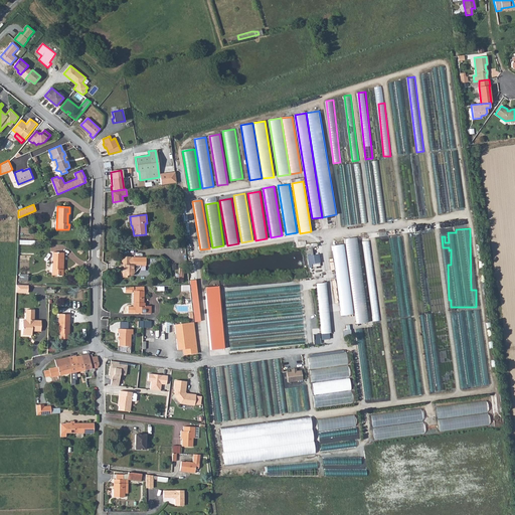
[(355,324),(367,322),(356,237),(344,239),(355,324)]
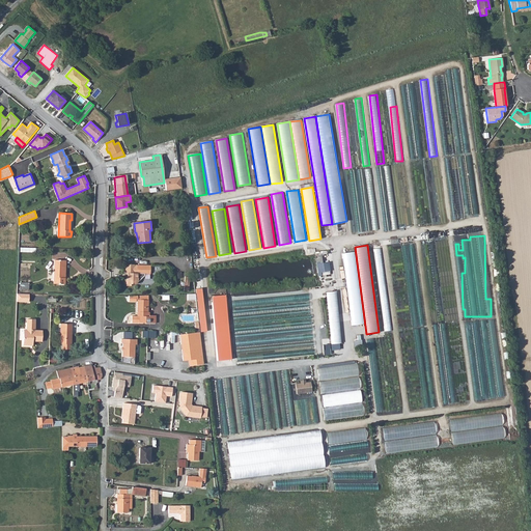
[(385,332),(392,331),(381,248),(373,249),(385,332)]
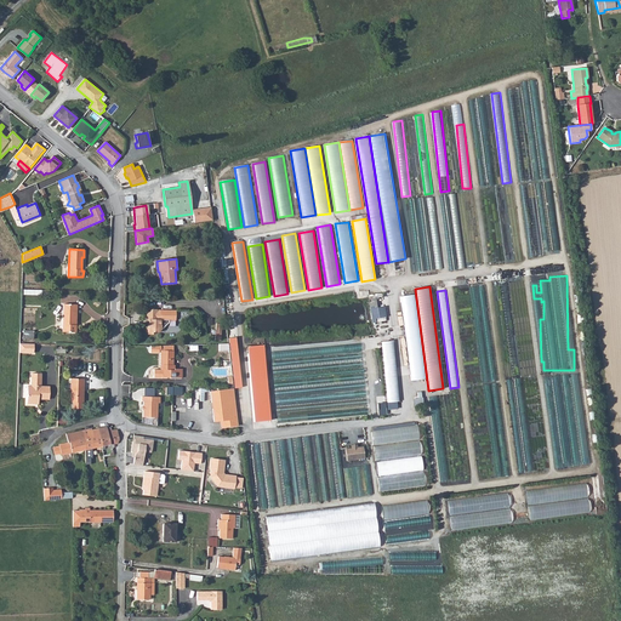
[(414,295),(400,296),(411,381),(426,379),(414,295)]
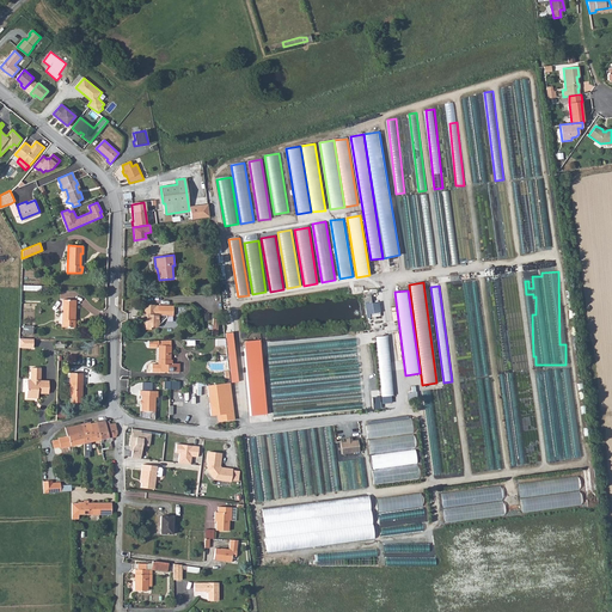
[(372,301),(371,293),(365,294),(367,316),(381,314),(380,301),(372,301)]
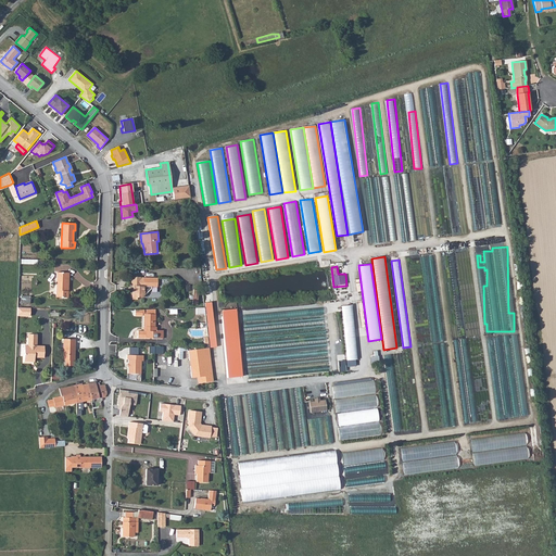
[(55,273),(55,298),(68,298),(68,291),(66,291),(67,273),(55,273)]
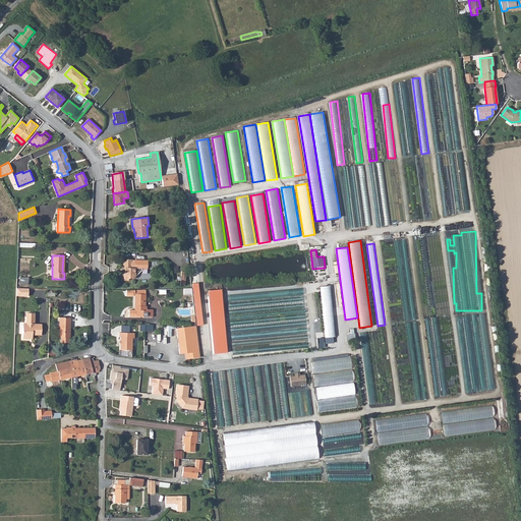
[(148,269),(148,261),(131,259),(131,258),(125,258),(123,262),(123,268),(125,268),(125,272),(123,274),(123,278),(125,280),(129,280),(129,278),(133,279),(142,270),(142,269),(148,269)]
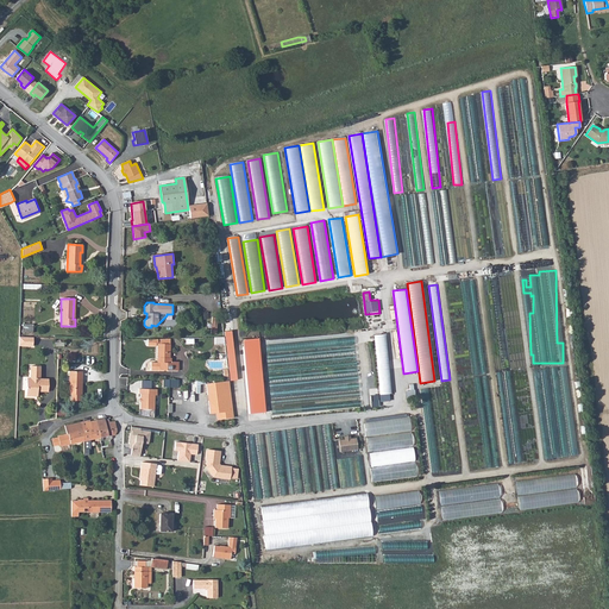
[(232,331),(224,332),(230,381),(238,380),(232,331)]
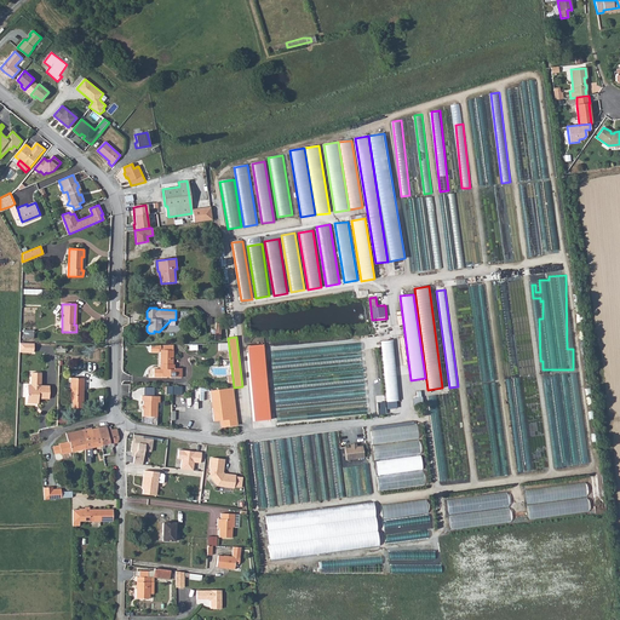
[(399,407),(394,339),(383,340),(386,408),(399,407)]
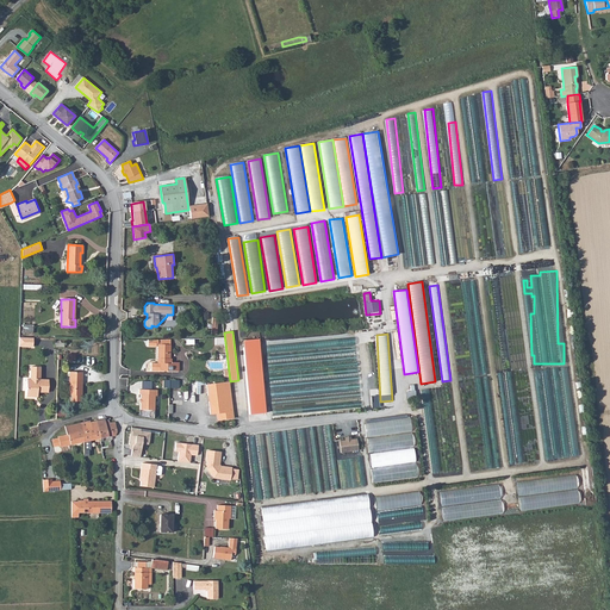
[(151,362),(151,369),(178,372),(179,362),(170,362),(170,358),(168,358),(169,340),(148,340),(148,347),(155,347),(155,343),(157,343),(156,358),(161,358),(161,362),(151,362)]
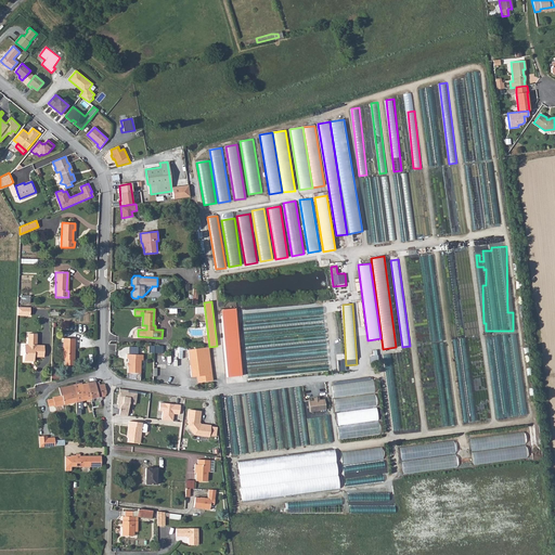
[(220,310),(226,377),(242,376),(235,309),(220,310)]
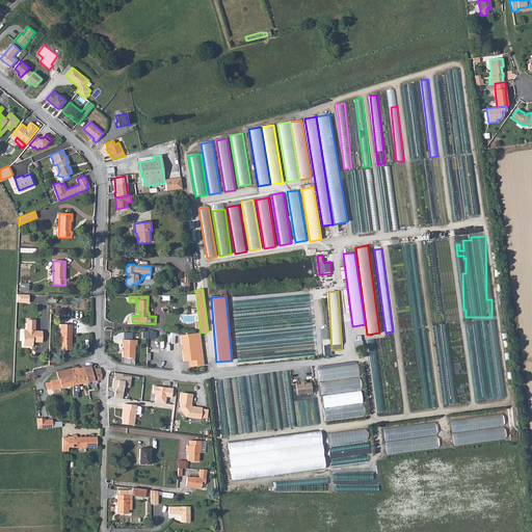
[(23,330),(23,346),(29,346),(29,342),(41,342),(41,330),(34,330),(34,320),(25,320),(25,330),(23,330)]
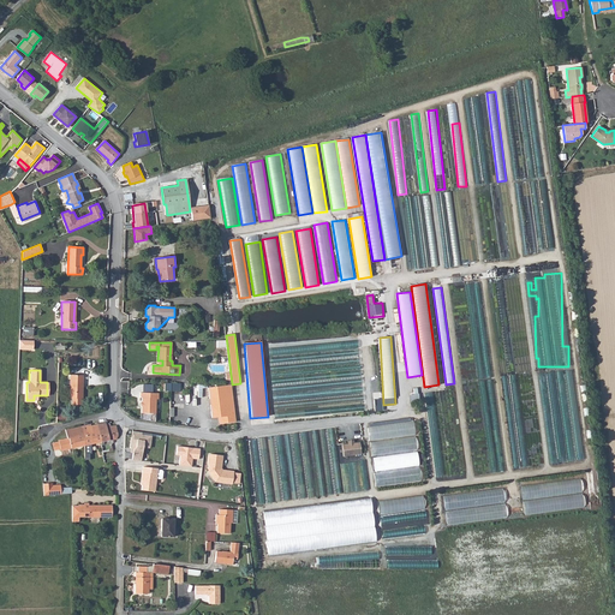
[(83,399),(83,376),(70,376),(70,399),(72,399),(72,405),(82,405),(82,399),(83,399)]
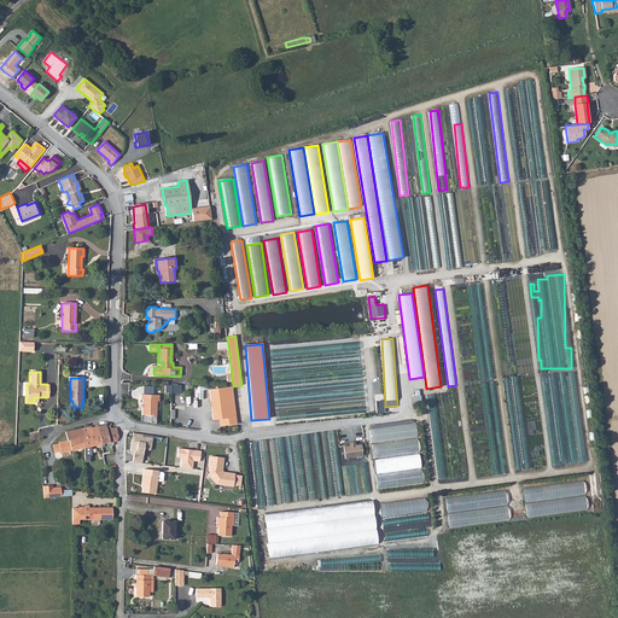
[(237,424),(232,386),(209,390),(213,420),(221,419),(222,425),(237,424)]
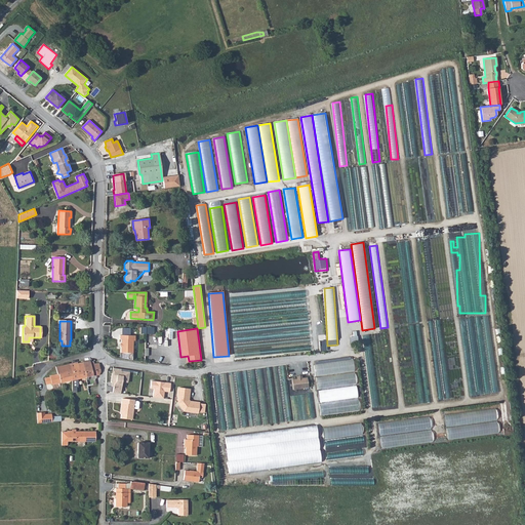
[(121,339),(121,353),(132,353),(133,340),(135,340),(135,335),(120,335),(119,339),(121,339)]
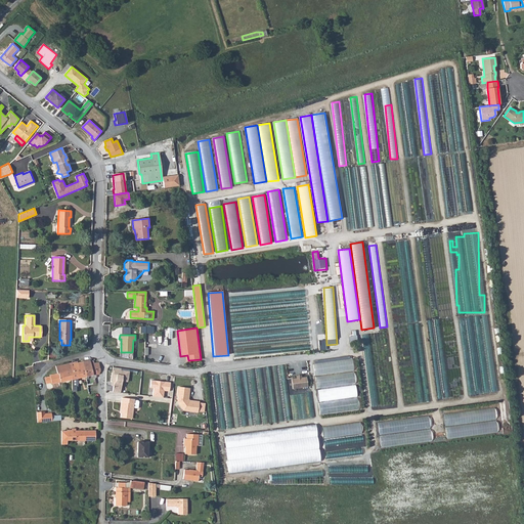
[(316,377),(354,373),(352,359),(314,363),(316,377)]
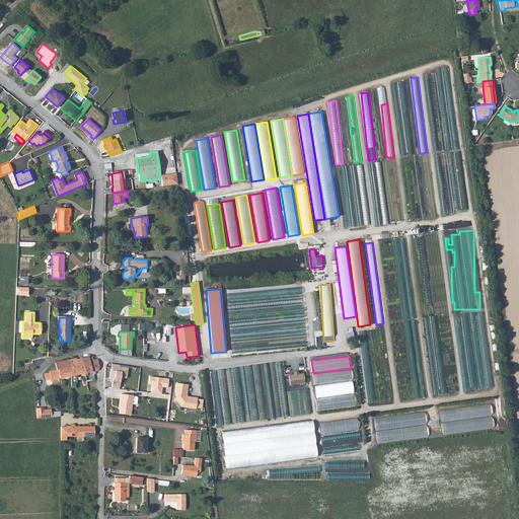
[(89,357),(82,358),(85,373),(94,371),(94,368),(93,363),(98,362),(97,359),(92,360),(91,358),(89,359),(89,357)]
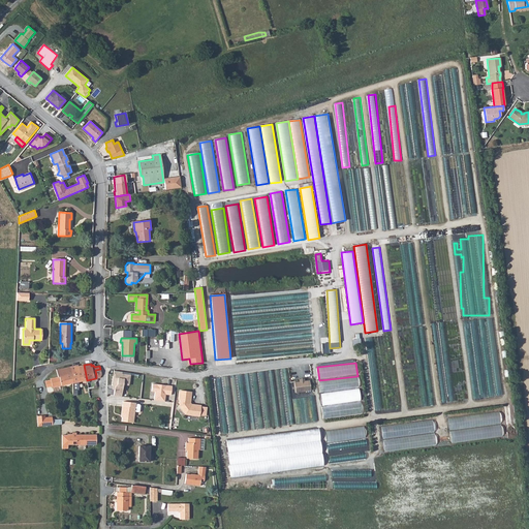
[(72,373),(70,374),(71,383),(87,380),(84,365),(70,368),(72,373)]
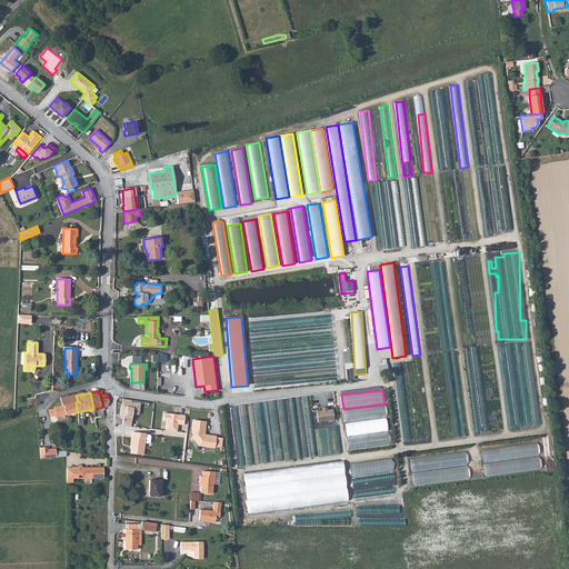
[(76,395),(60,399),(62,405),(69,403),(76,402),(78,401),(76,396),(76,395)]
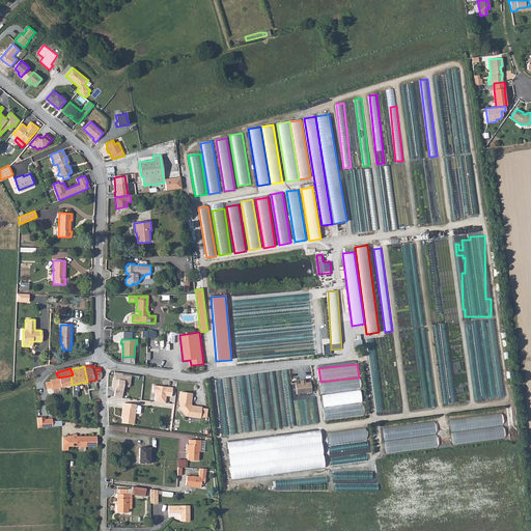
[(132,375),(114,373),(113,386),(114,387),(116,388),(115,396),(123,397),(124,386),(131,386),(132,375)]
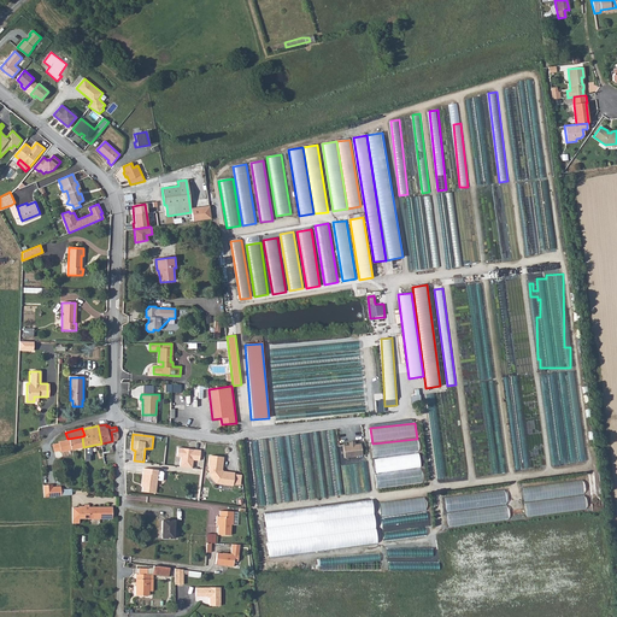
[(68,439),(59,441),(59,442),(60,450),(60,452),(77,448),(75,438),(68,439)]
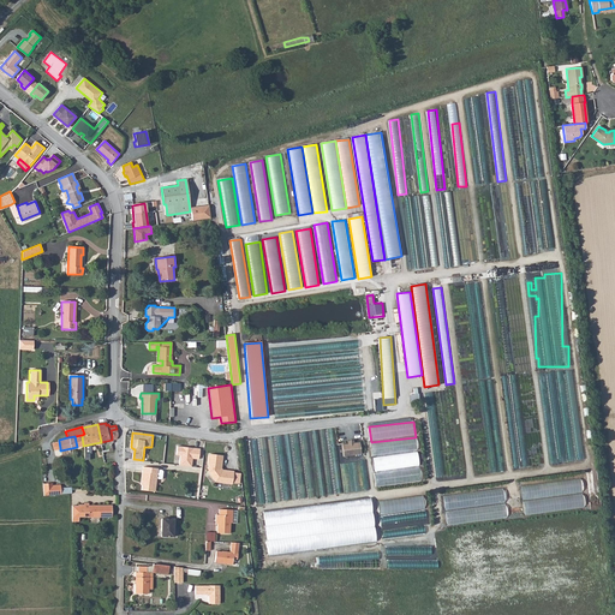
[(372,458),(417,452),(416,437),(371,442),(372,458)]
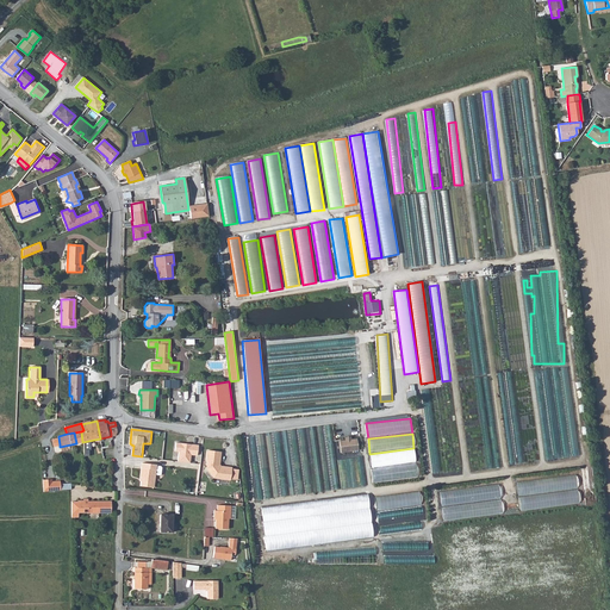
[(350,440),(344,441),(340,441),(341,453),(358,452),(356,440),(350,440)]
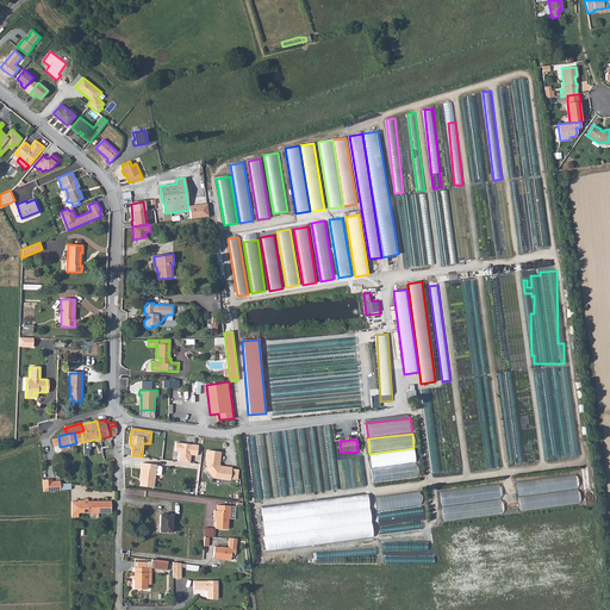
[(176,442),(175,450),(179,452),(178,461),(190,462),(191,454),(197,455),(198,444),(192,444),(192,446),(185,444),(185,443),(176,442)]
